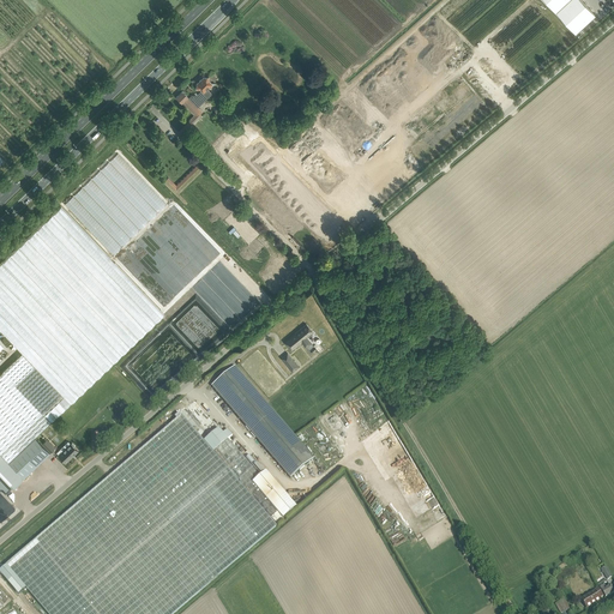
[(582,0),(546,0),(576,32),(596,14),(582,0)]
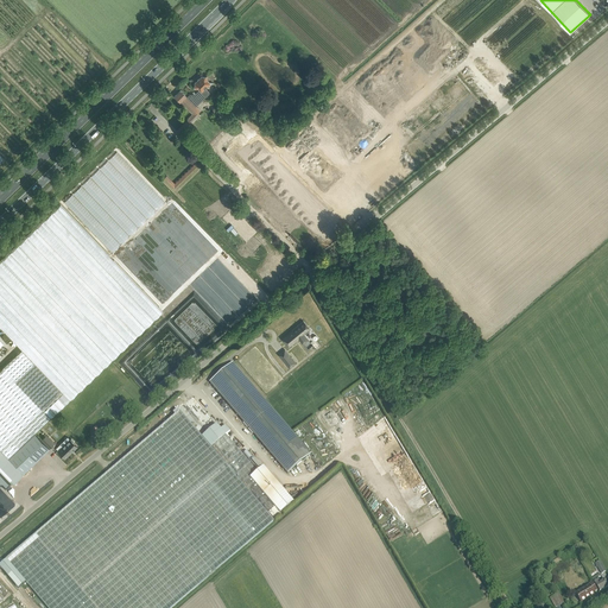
[(195,88),(198,88),(200,89),(195,94),(189,95),(187,97),(181,90),(175,96),(181,102),(192,114),(195,116),(200,111),(196,107),(206,97),(207,97),(210,94),(206,89),(210,83),(211,83),(213,82),(211,80),(209,76),(202,76),(195,83),(195,88)]
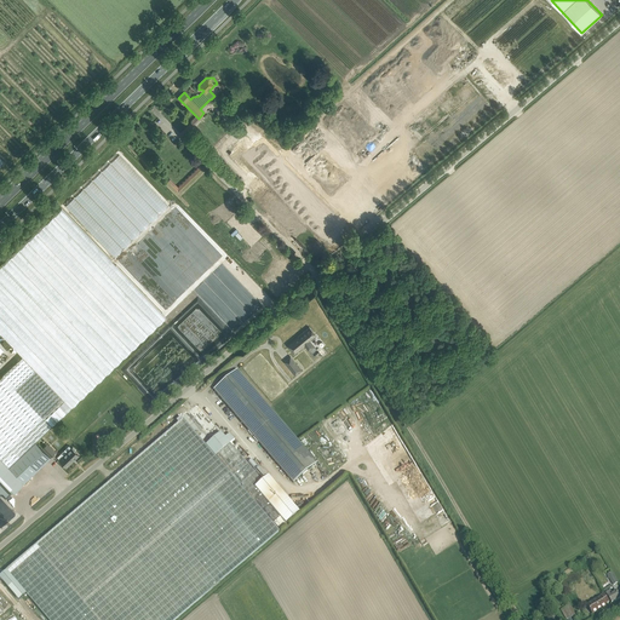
[(269,138),(247,160),(282,194),(303,172),(269,138)]
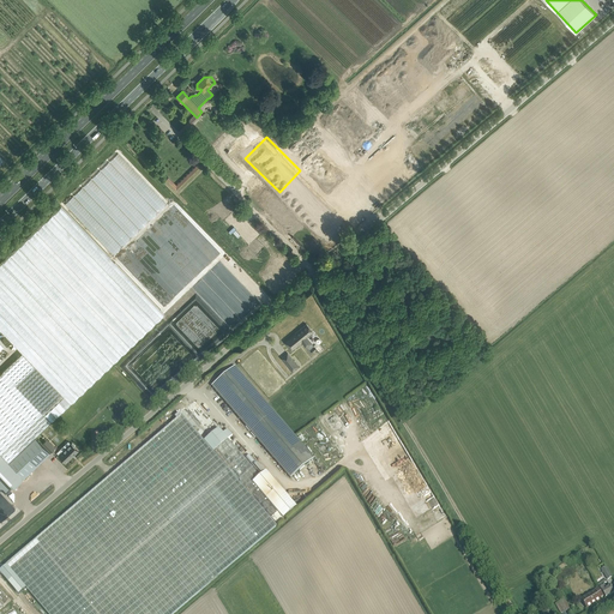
[(119,155),(66,206),(114,257),(168,205),(119,155)]
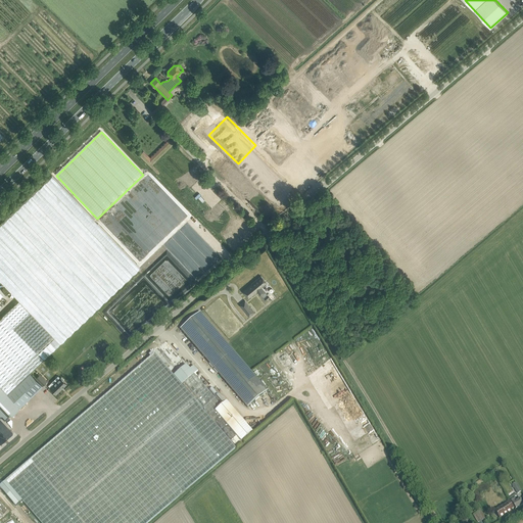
[(144,150),(142,152),(150,160),(155,156),(153,154),(150,157),(144,150)]
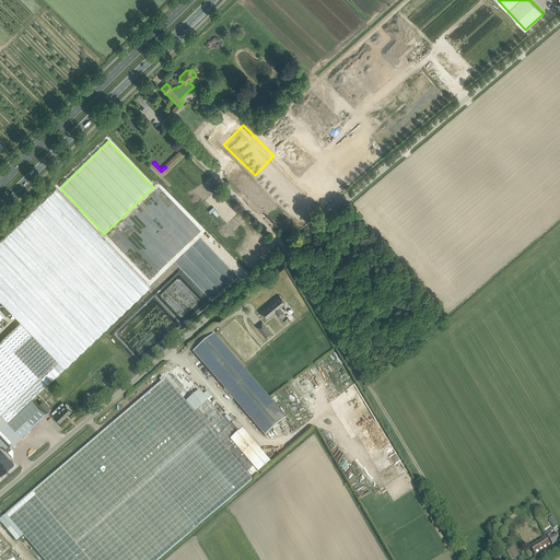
[(260,175),(254,181),(257,185),(264,179),(260,175)]
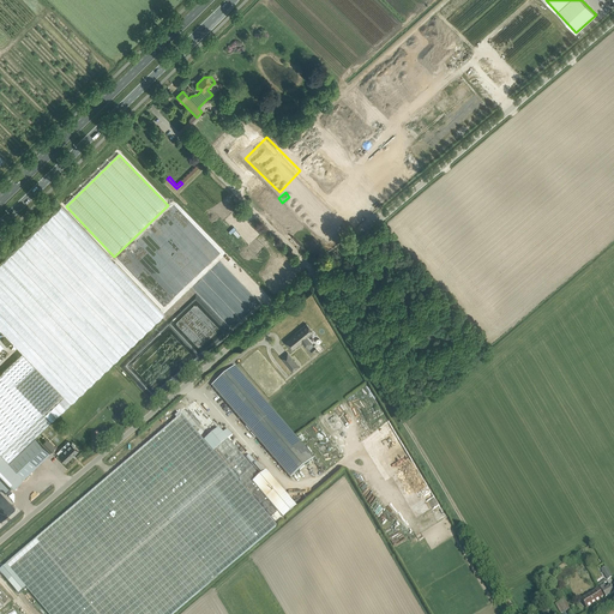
[(232,202),(222,212),(228,218),(239,209),(232,202)]
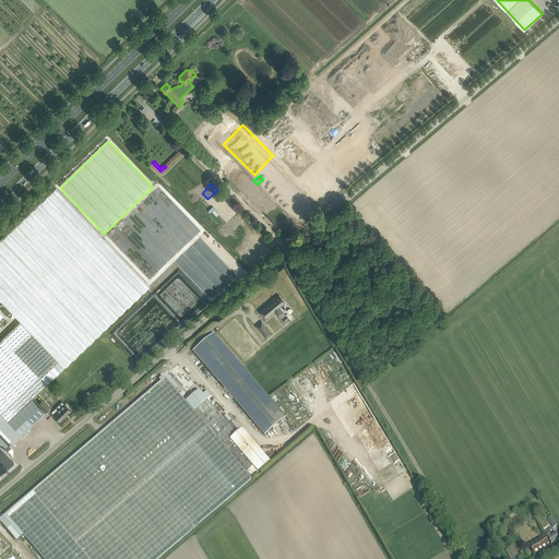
[(252,192),(266,207),(273,201),(258,186),(252,192)]
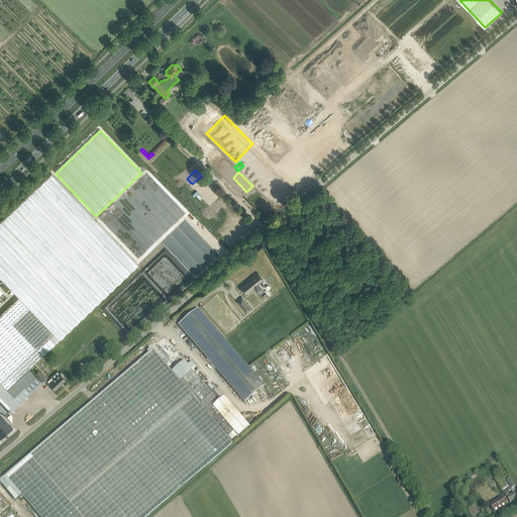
[(52,174),(0,222),(0,278),(19,298),(2,313),(42,355),(138,265),(52,174)]
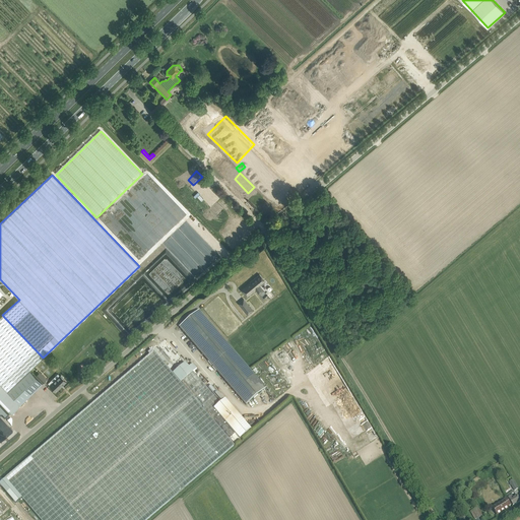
[(223,197),(214,206),(219,212),(229,203),(223,197)]
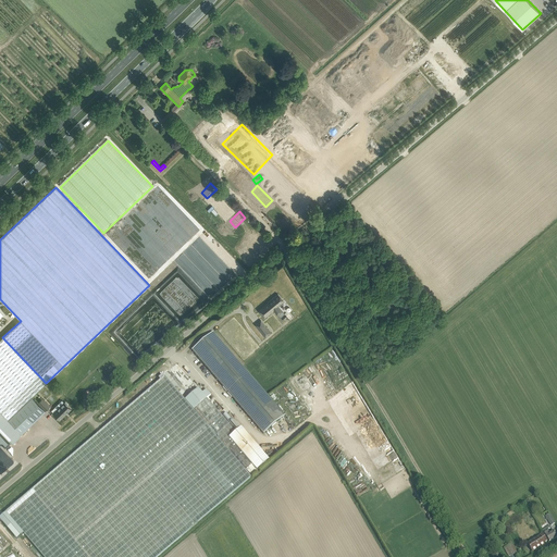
[(277,294),(258,310),(264,318),(273,310),(277,314),(282,311),(279,307),(284,301),(277,294)]
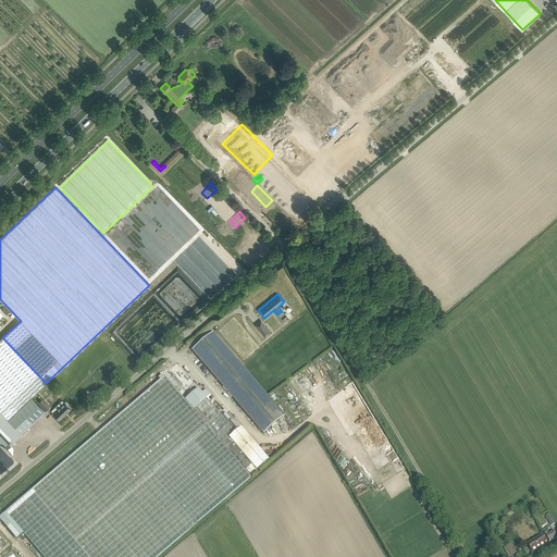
[(271,332),(264,324),(258,329),(264,336),(271,332)]
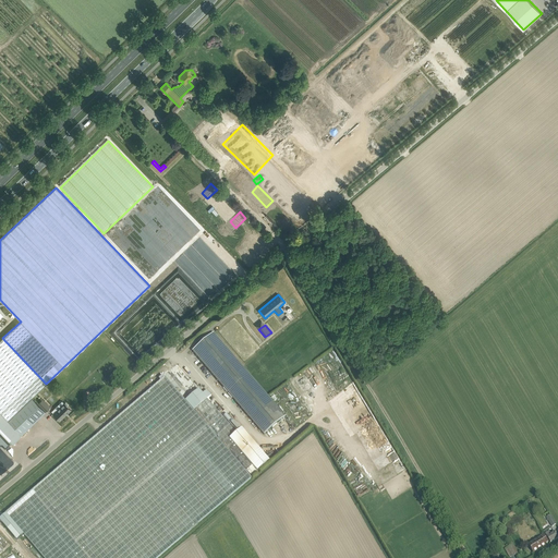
[(284,416),(239,363),(214,332),(192,351),(218,380),(264,435),(284,416)]
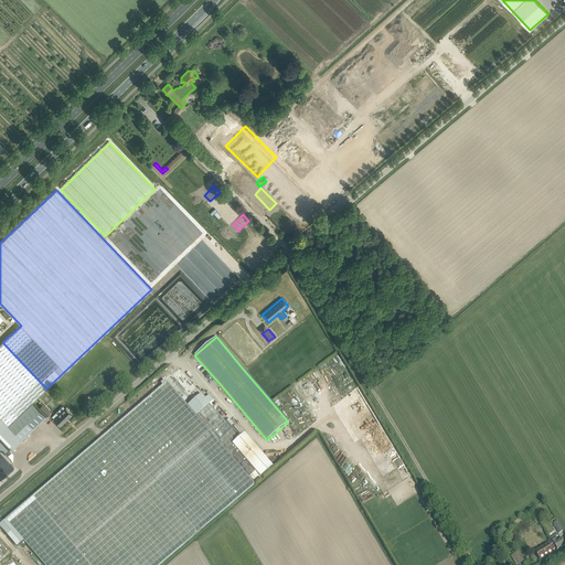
[(2,342),(0,344),(0,416),(8,425),(46,388),(2,342)]
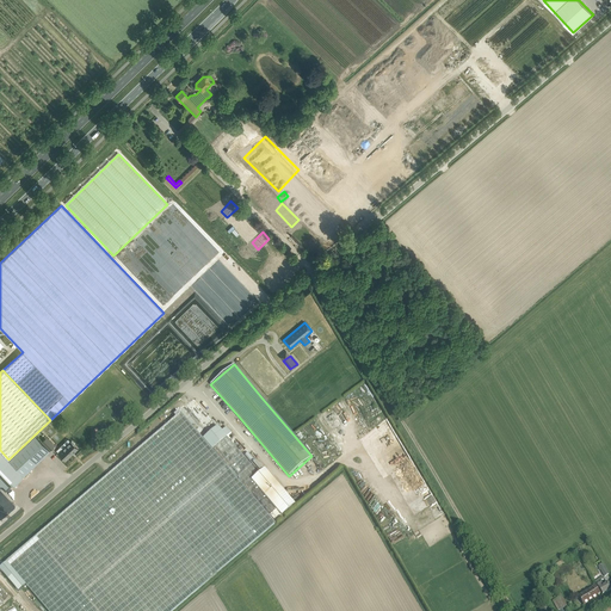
[(174,419),(6,562),(10,567),(47,610),(172,610),(275,524),(267,516),(276,510),(251,481),(253,479),(258,475),(227,438),(232,433),(226,427),(222,431),(193,399),(179,412),(180,413),(179,414),(178,412),(173,417),(174,419)]
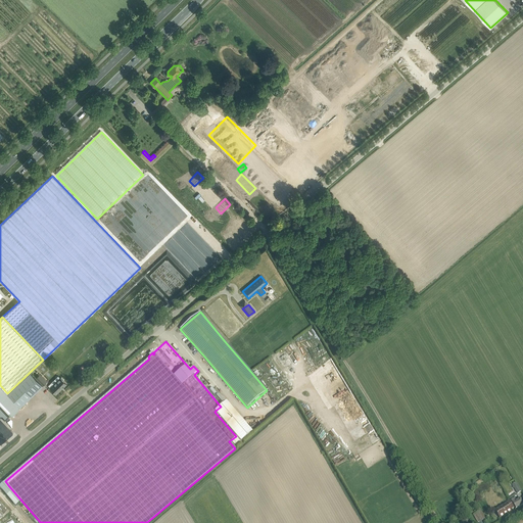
[(7,394),(20,408),(43,386),(30,373),(7,394)]
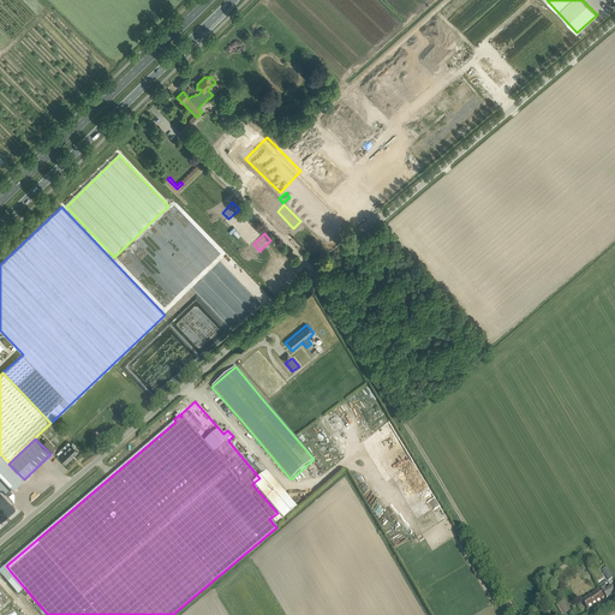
[(42,445),(51,453),(55,449),(47,441),(42,445)]
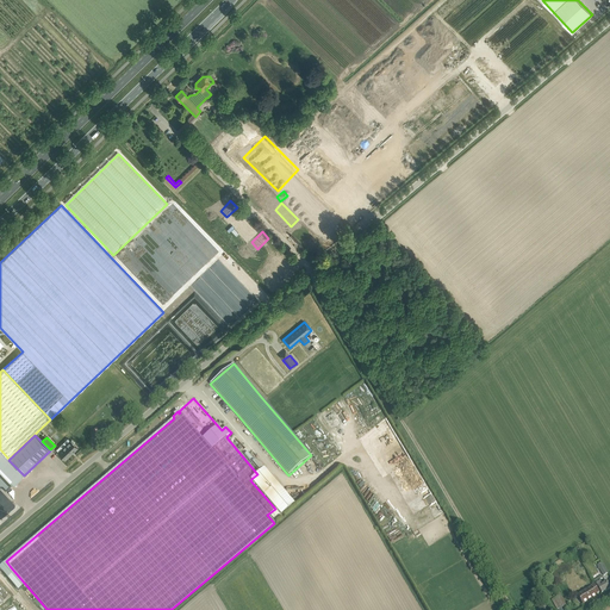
[(75,444),(73,442),(72,441),(72,442),(70,441),(58,453),(66,460),(78,448),(74,444),(75,444)]
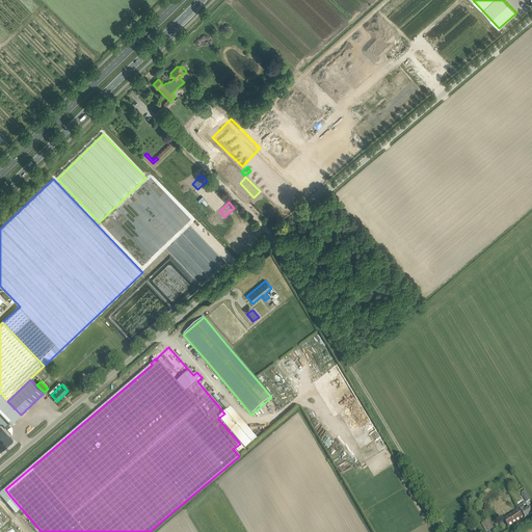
[(0,424),(4,429),(21,415),(7,401),(7,400),(0,392),(0,424)]
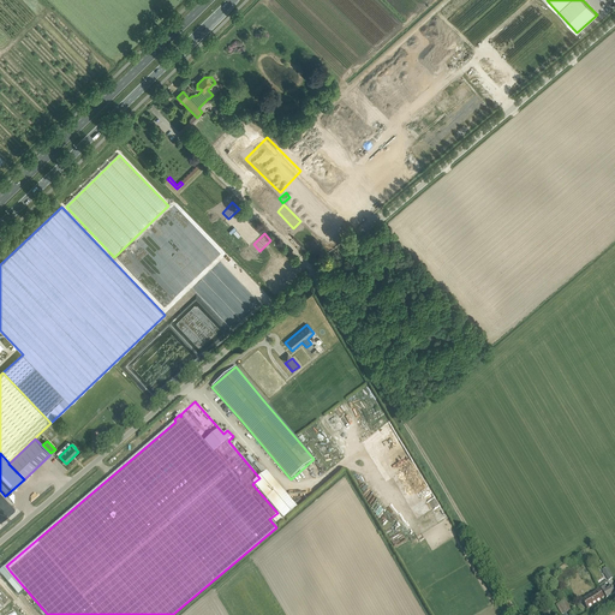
[(255,482),(252,484),(278,513),(272,519),(276,526),(297,509),(266,473),(260,478),(255,482)]
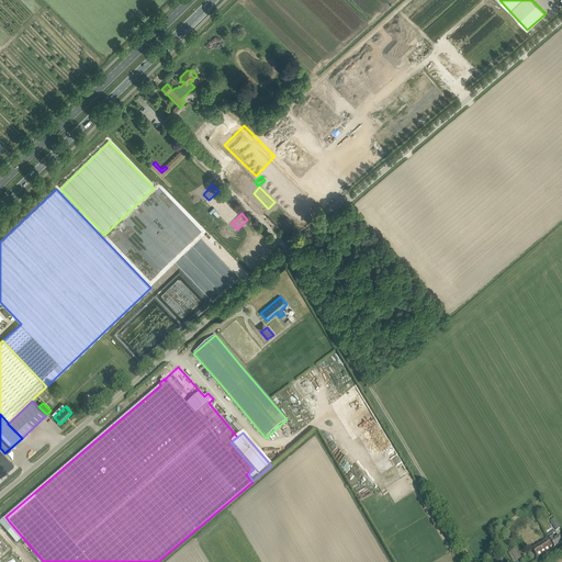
[(0,524),(17,544),(23,538),(9,521),(6,517),(0,521),(0,524)]
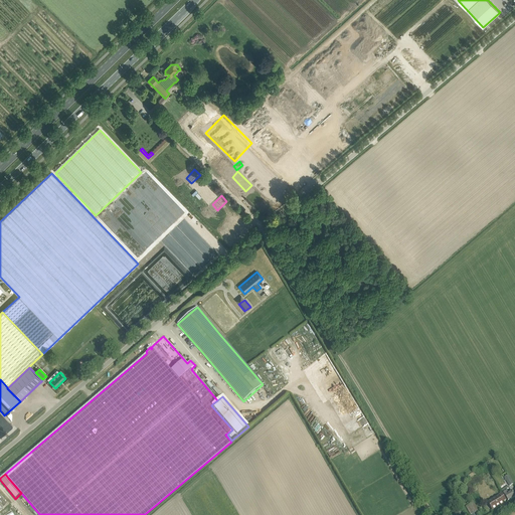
[(504,478),(507,482),(510,486),(513,484),(508,475),(504,478)]
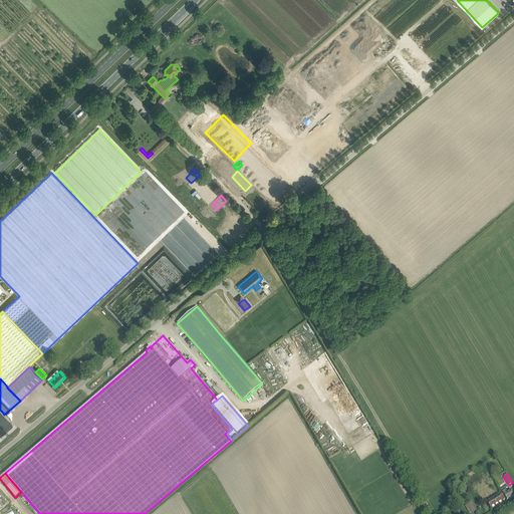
[(0,489),(7,497),(11,494),(2,484),(0,485),(0,489)]
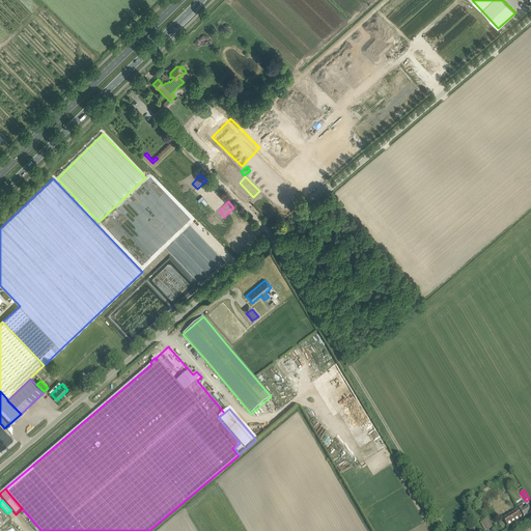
[(524,501),(516,505),(519,507),(519,508),(523,514),(524,516),(530,512),(527,507),(526,504),(524,501)]
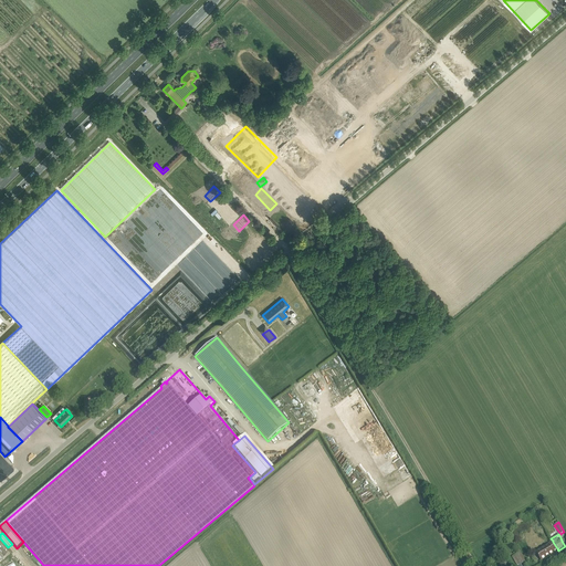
[(548,545),(536,553),(541,561),(553,554),(552,552),(557,548),(553,542),(553,541),(547,544),(548,545)]
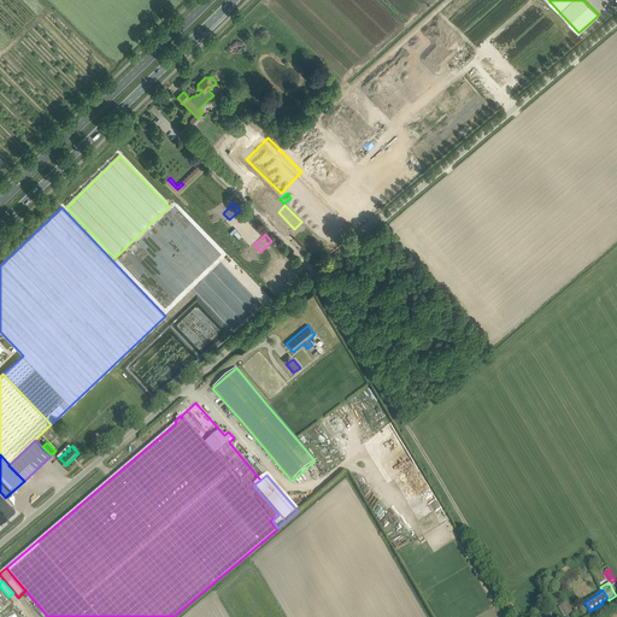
[(573,612),(569,607),(566,603),(558,607),(564,616),(566,616),(573,612)]
